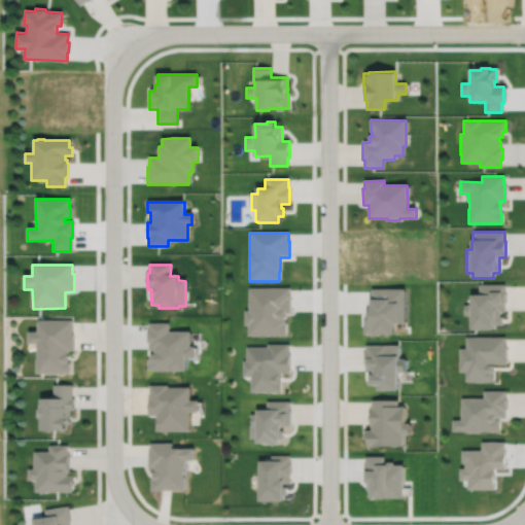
[(479,285),(479,295),(473,295),(473,306),(463,306),(463,316),(473,316),(473,330),(494,330),(494,325),(502,325),(502,317),(500,317),(500,313),(504,313),(504,305),(505,305),(505,293),(504,293),(504,285),(479,285)]
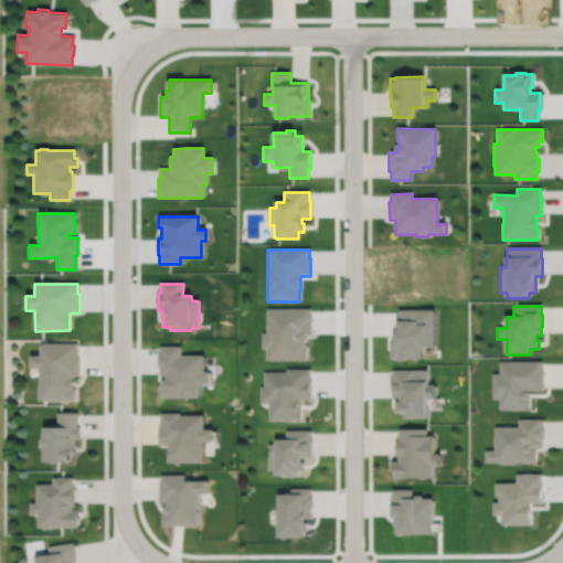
[(266,309),(266,333),(262,333),(262,350),(265,350),(265,361),(307,361),(307,347),(305,347),(305,342),(306,342),(306,337),(310,337),(310,318),(310,309),(266,309)]
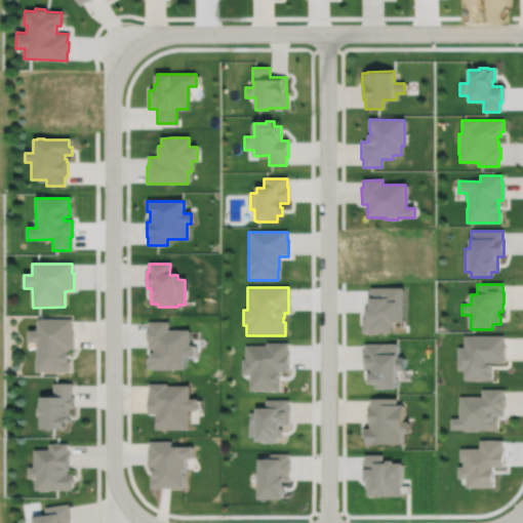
[(370,288),(370,303),(368,303),(368,312),(367,312),(367,320),(362,320),(362,333),(371,333),(371,334),(393,334),(393,324),(398,324),(398,323),(402,323),(403,289),(370,288)]
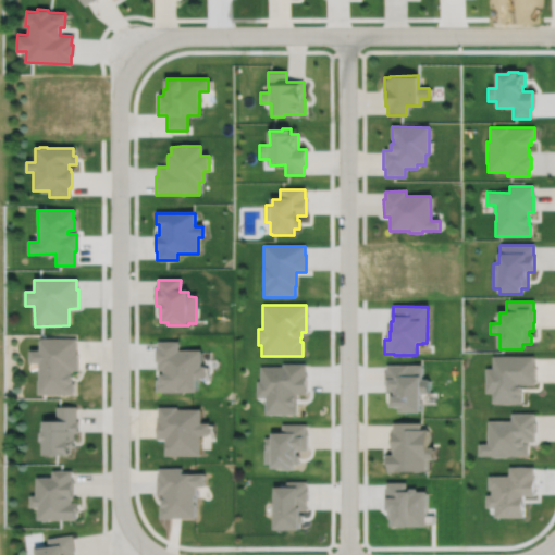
[(40,340),(40,352),(31,352),(31,365),(39,365),(39,396),(74,396),(74,384),(73,384),(73,377),(72,377),(72,372),(77,372),(77,355),(76,355),(76,340),(40,340)]
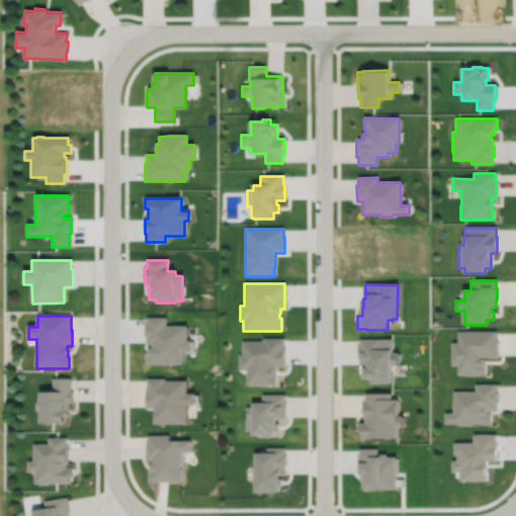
[(146,319),(146,326),(145,326),(145,338),(146,338),(146,345),(152,345),(152,349),(149,349),(148,354),(145,354),(145,365),(182,365),(182,353),(191,353),(191,342),(187,342),(187,327),(165,327),(166,319),(146,319)]
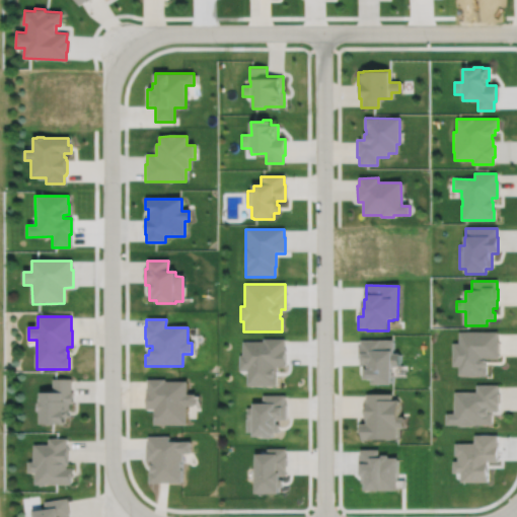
[(452,344),(452,367),(458,367),(458,376),(465,376),(465,377),(477,377),(477,376),(486,376),(486,365),(485,365),(485,361),(482,361),(482,359),(498,359),(498,342),(497,342),(497,333),(457,333),(457,344),(452,344)]
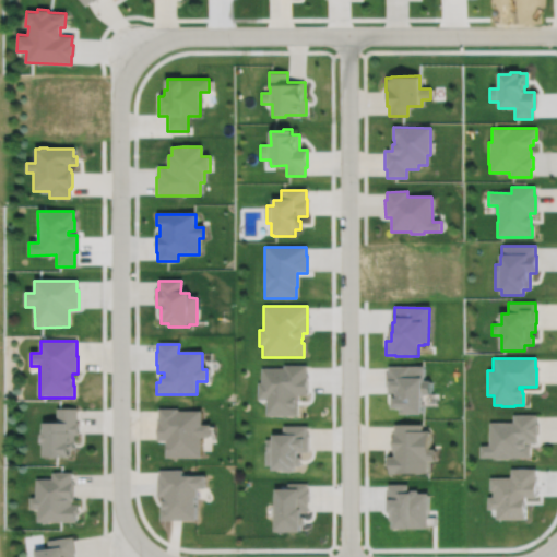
[(260,369),(260,384),(257,384),(258,401),(265,401),(267,417),(297,417),(297,396),(307,396),(307,378),(306,378),(306,366),(283,366),(283,369),(260,369)]
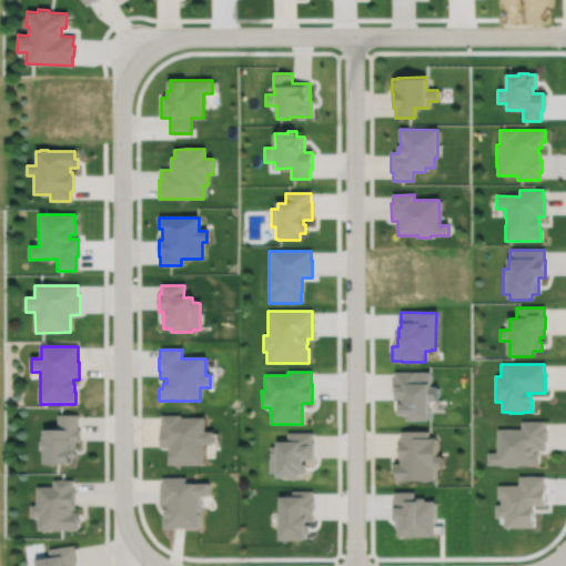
[(393,373),(393,382),(392,382),(392,394),(393,394),(393,402),(403,402),(403,406),(400,406),(400,417),(404,417),(408,417),(408,423),(430,423),(430,403),(436,403),(436,388),(430,388),(430,374),(393,373)]
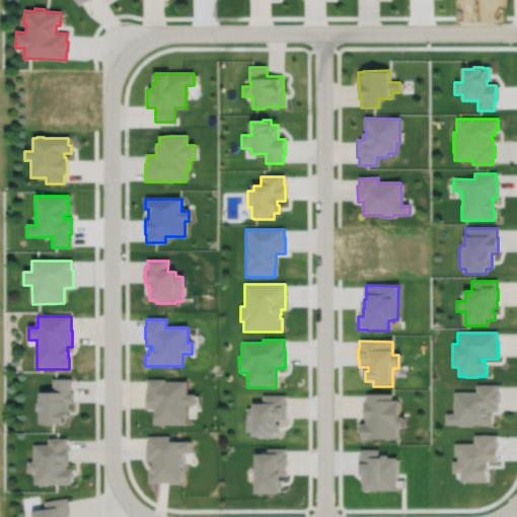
[(53,380),(53,393),(42,393),(42,427),(67,427),(67,419),(70,419),(70,410),(69,410),(69,404),(73,404),(73,393),(71,393),(71,380),(53,380)]
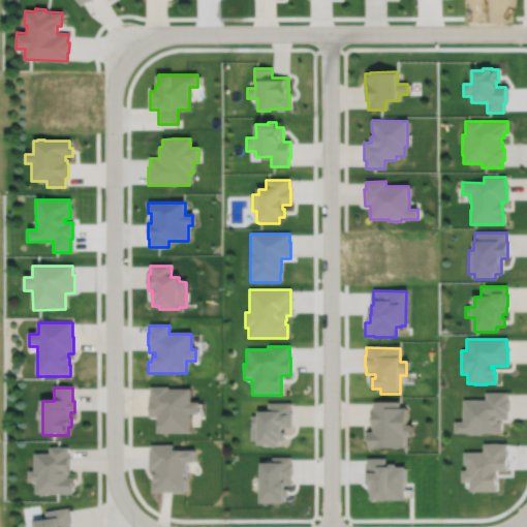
[(149,388),(149,401),(148,401),(148,419),(156,419),(156,434),(189,434),(190,415),(198,415),(198,404),(190,404),(190,391),(167,391),(167,388),(149,388)]
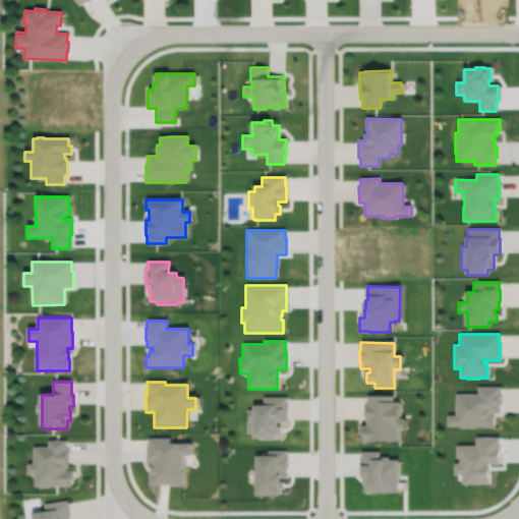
[(447,417),(447,427),(462,427),(462,429),(474,429),(474,427),(494,427),(494,415),(489,415),(489,414),(499,414),(499,407),(501,407),(501,396),(499,396),(499,388),(476,388),(476,395),(455,395),(455,417),(447,417)]
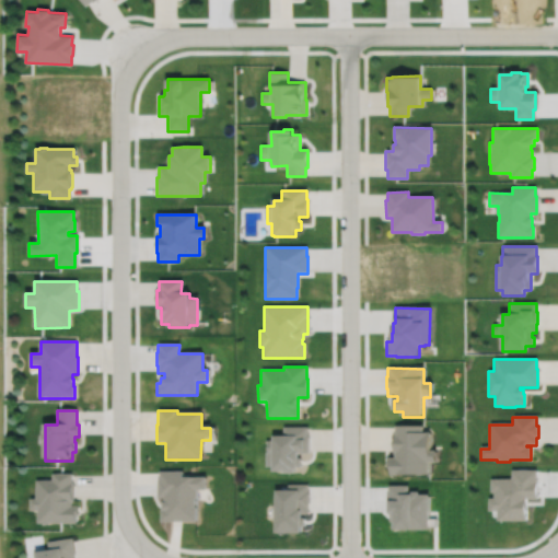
[(394,427),(394,436),(393,436),(393,455),(394,455),(394,460),(386,460),(386,468),(390,468),(390,476),(428,476),(428,464),(436,464),(436,452),(429,452),(429,434),(421,434),(421,427),(394,427)]
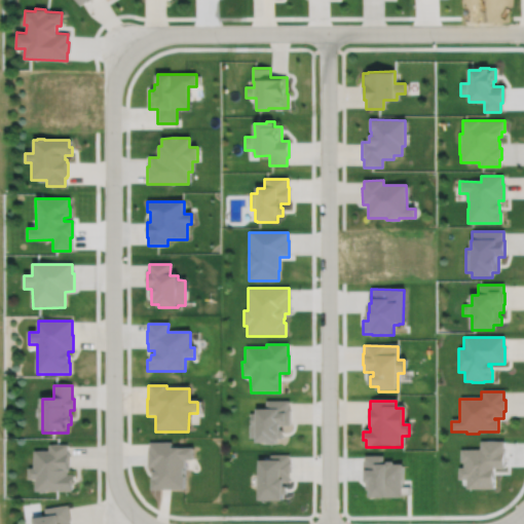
[(265,402),(265,411),(257,411),(257,415),(249,415),(249,440),(257,440),(257,445),(267,445),(267,446),(276,446),(276,443),(279,443),(279,441),(283,441),(283,432),(281,432),(281,427),(290,427),(290,410),(289,410),(288,402),(265,402)]
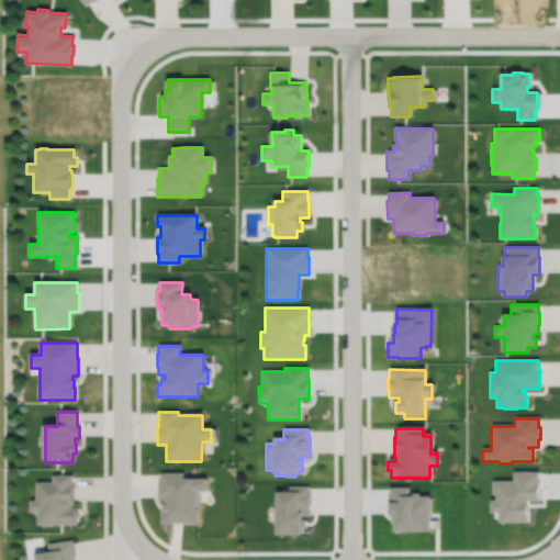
[(537,472),(513,472),(513,481),(492,481),(492,494),(495,494),(495,501),(490,501),(490,512),(499,512),(499,522),(527,522),(527,500),(538,500),(538,483),(537,483),(537,472)]
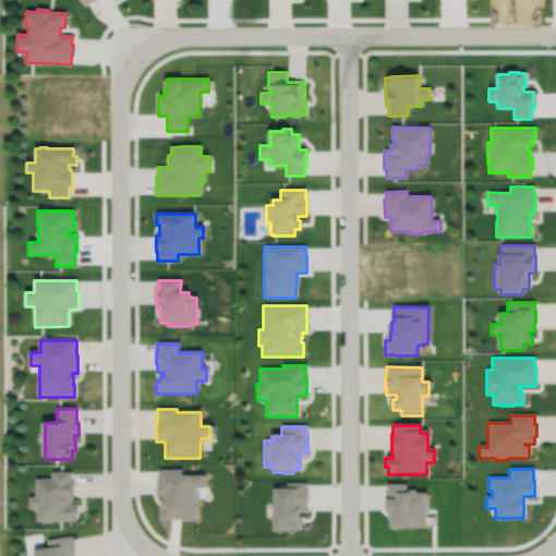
[(158,471),(158,480),(156,480),(156,497),(162,497),(162,503),(162,510),(160,510),(160,521),(196,521),(196,507),(195,507),(195,498),(195,490),(205,490),(205,478),(181,478),(181,471),(158,471)]
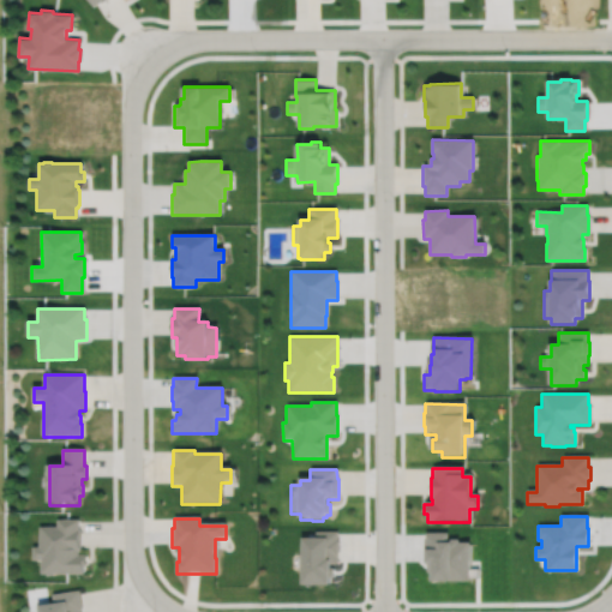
[(78,521),(57,521),(57,528),(40,528),(40,549),(33,549),(33,562),(41,562),(41,575),(47,575),(47,577),(54,577),(54,575),(84,575),(84,568),(87,568),(87,557),(78,557),(78,552),(79,552),(79,531),(78,531),(78,521)]
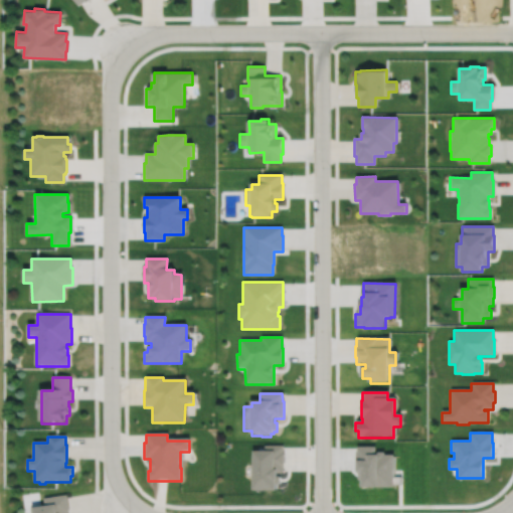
[(264,447),(264,453),(253,453),(253,467),(249,467),(249,479),(253,479),(253,492),(277,492),(277,486),(280,486),(280,478),(278,478),(278,474),(283,474),(283,467),(284,467),(284,455),(282,455),(282,447),(264,447)]
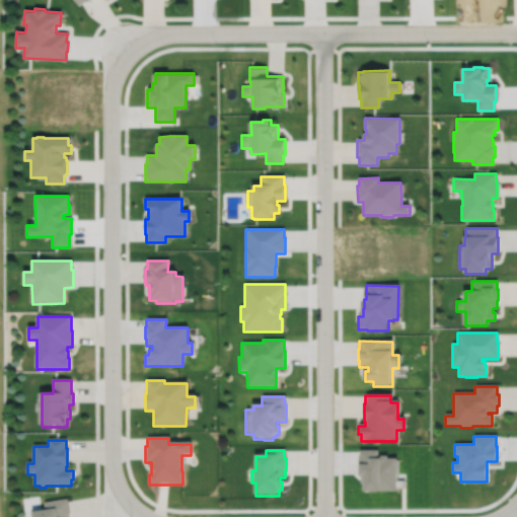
[(360,452),(359,460),(358,460),(358,476),(361,476),(361,477),(365,477),(365,494),(382,494),(382,493),(396,493),(396,460),(386,460),(386,457),(377,457),(377,452),(360,452)]
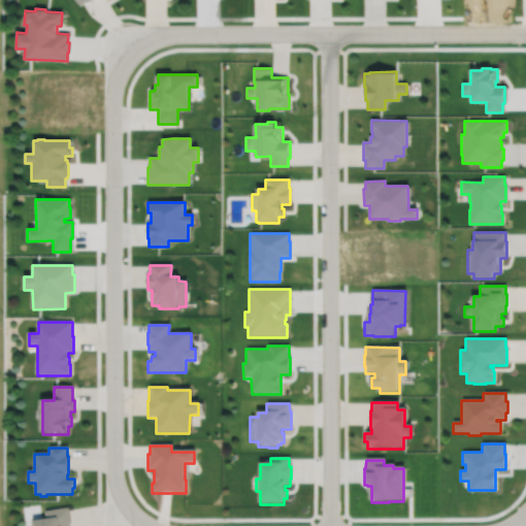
[(30,523),(30,525),(70,525),(68,508),(44,513),(45,522),(38,523),(38,522),(30,523)]
